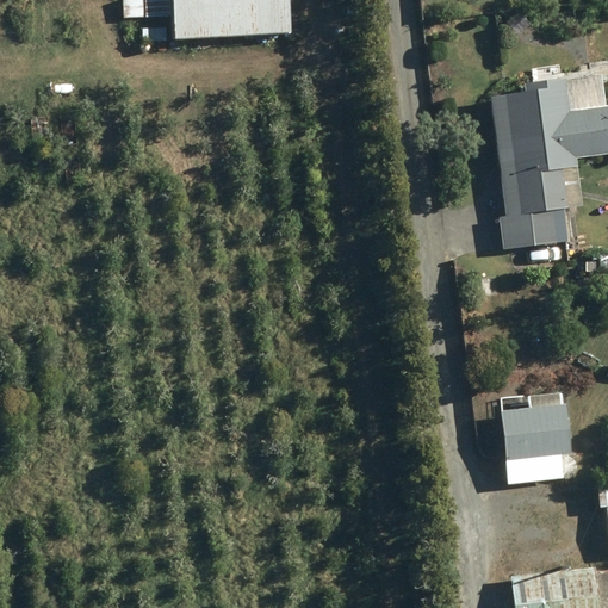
[(144,17),(143,0),(124,0),(124,17),(144,17)]
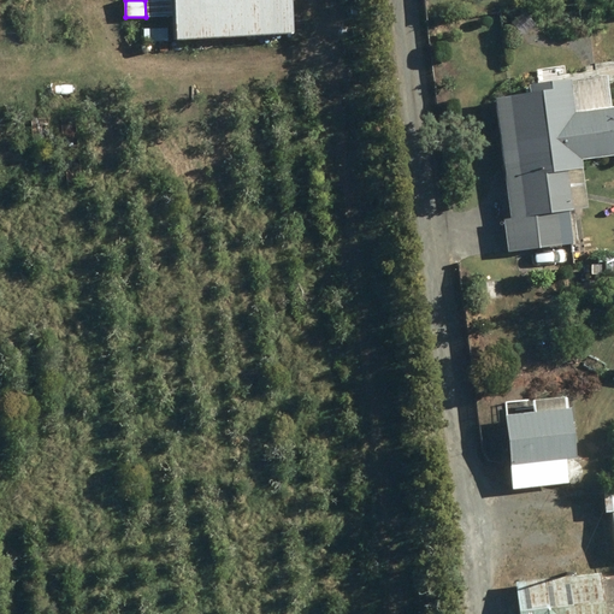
[(146,0),(148,17),(173,15),(175,40),(294,33),(291,0),(146,0)]
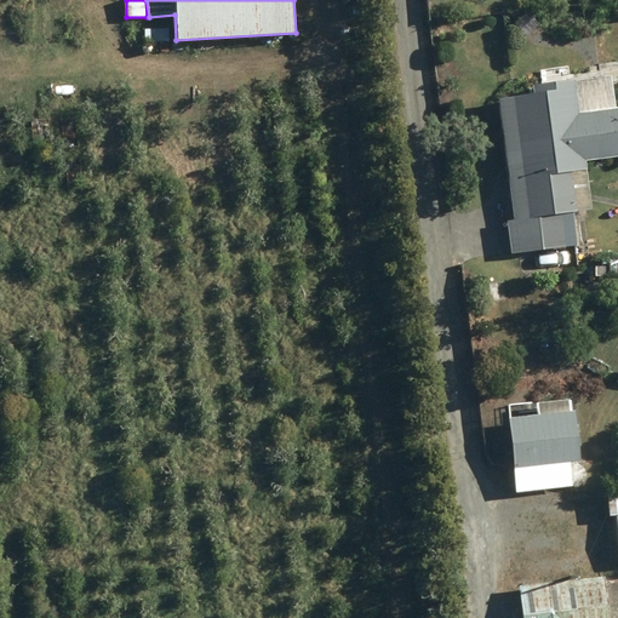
[(508,219),(513,252),(568,245),(564,213),(594,210),(587,160),(617,155),(617,106),(616,106),(612,74),(531,84),(532,93),(499,97),(515,218),(508,219)]
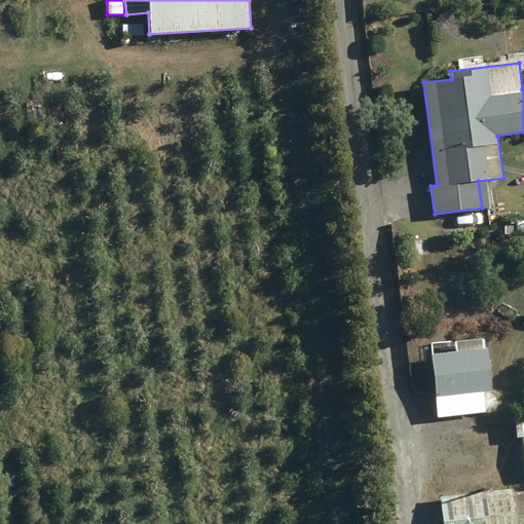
[(490,371),(486,336),(429,341),(438,417),(492,411),(496,409),(499,403),(498,398),(496,394),(492,390),(490,371)]
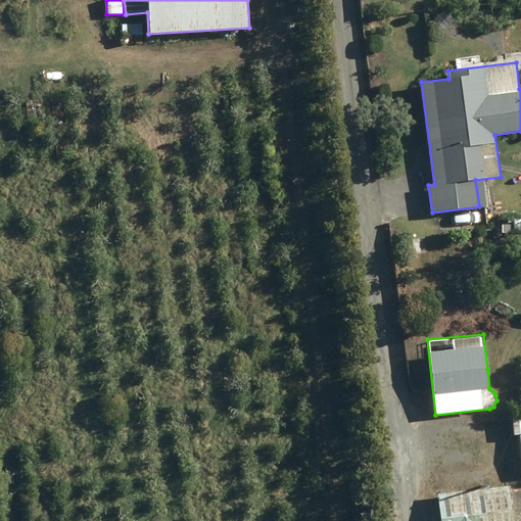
[(520,409),(512,411),(514,434),(520,433),(520,409)]
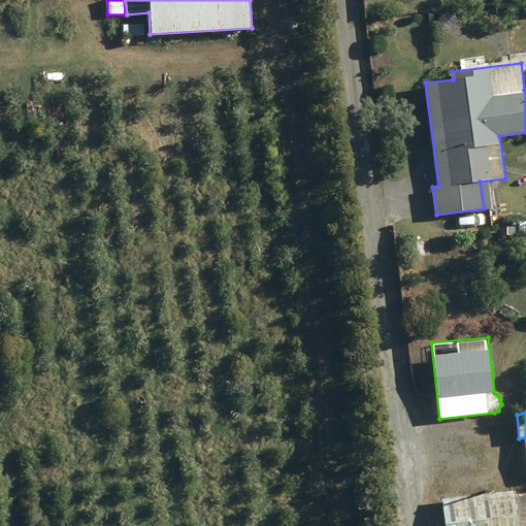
[(516,490),(441,497),(445,525),(525,525),(525,492),(517,494),(516,490)]
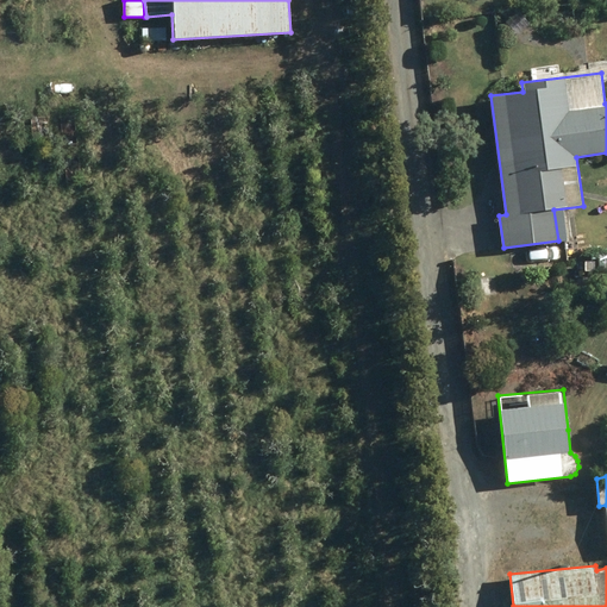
All buildings are outlined.
